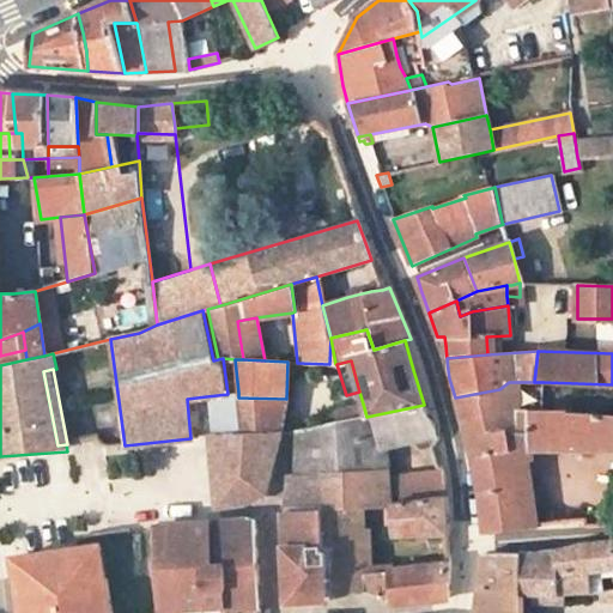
[(528,449),(529,410),(542,410),(544,382),(534,382),(509,382),(499,389),(455,398),(463,426),(471,456),(528,449)]
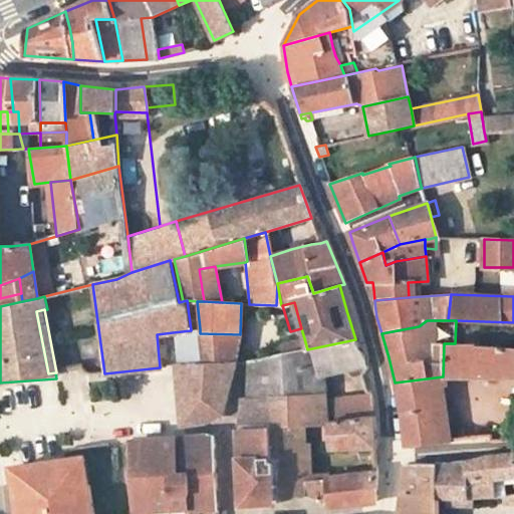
[(191,330),(173,332),(175,363),(200,363),(200,329),(191,330)]
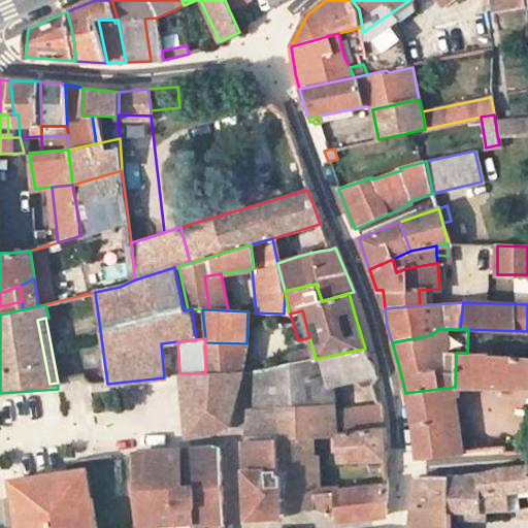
[(241,372),(246,343),(205,342),(205,373),(241,372)]
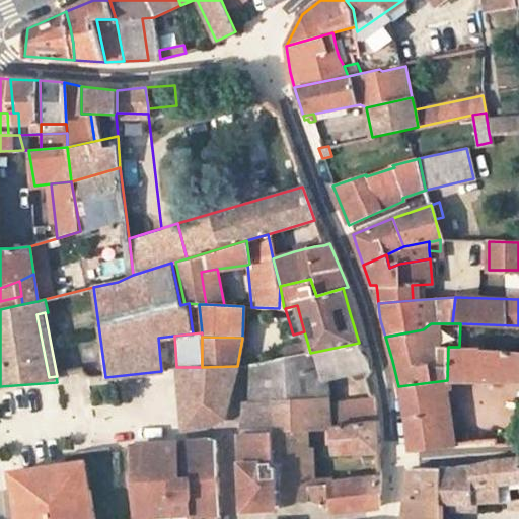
[(310,353),(307,342),(282,347),(285,359),(310,353)]
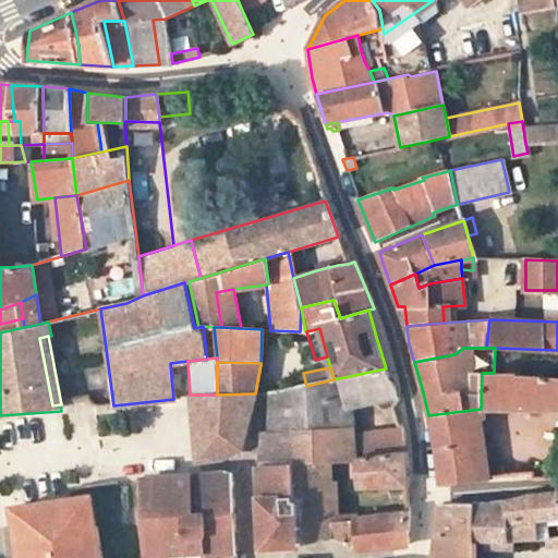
[(293,431),(348,428),(344,411),(343,402),(398,391),(387,368),(386,368),(334,379),(306,386),(269,393),(268,431),(263,432),(258,463),(293,462),(293,431)]
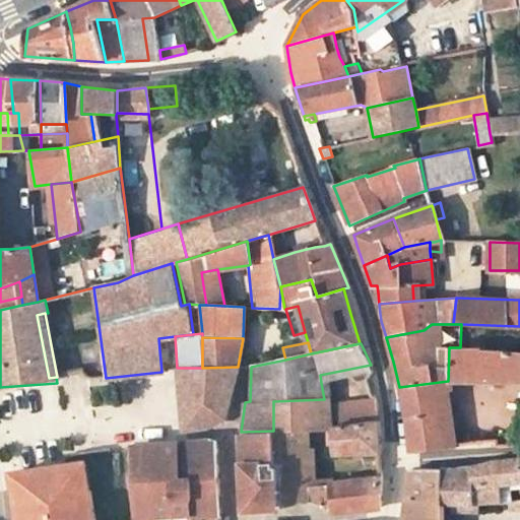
[(445,448),(439,393),(451,392),(450,382),(519,382),(519,351),(481,350),(481,348),(460,347),(449,347),(448,381),(399,387),(408,428),(410,451),(428,450),(445,448)]
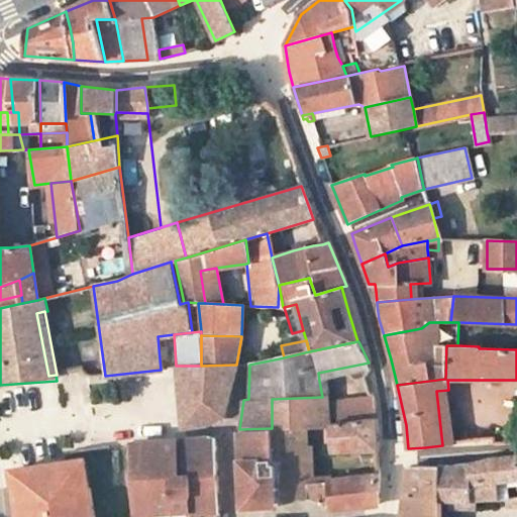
[(318,373),(319,381),(370,371),(369,363),(318,373)]
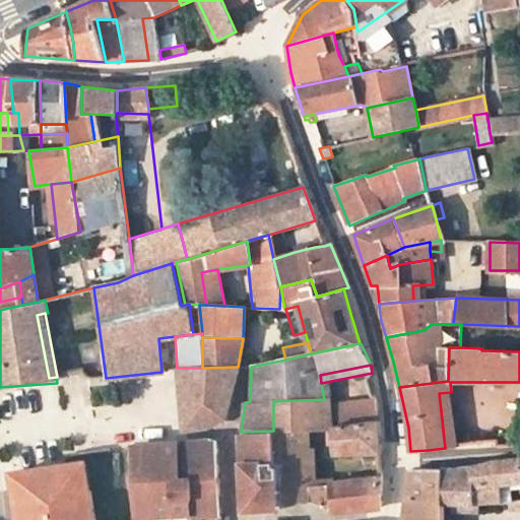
[(238,367),(202,368),(177,368),(182,430),(208,428),(223,419),(238,367)]
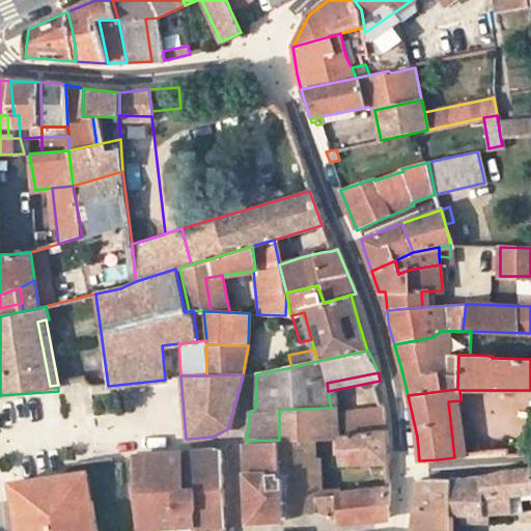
[(467,448),(460,400),(448,401),(454,457),(467,455),(467,448)]
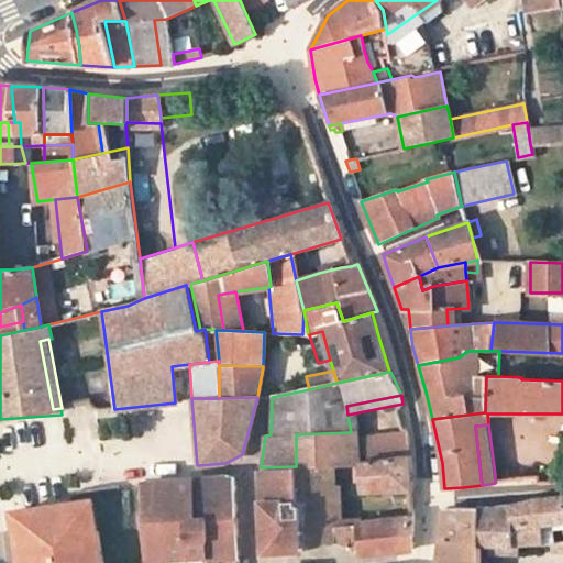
[(404,432),(403,431),(357,438),(360,461),(408,455),(404,432)]
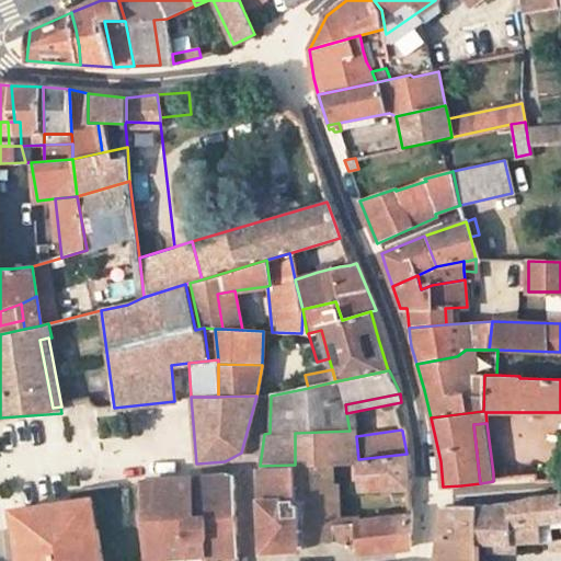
[(359,464),(358,459),(356,436),(356,431),(350,431),(295,433),(295,465),(332,465),(359,464)]
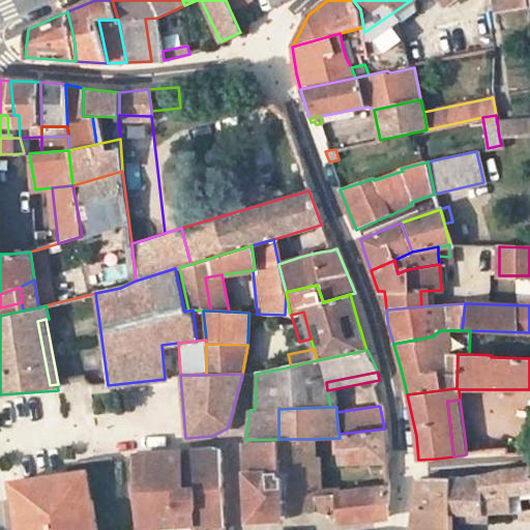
[(339,434),(340,438),(341,462),(386,461),(386,447),(386,429),(384,429),(339,434)]
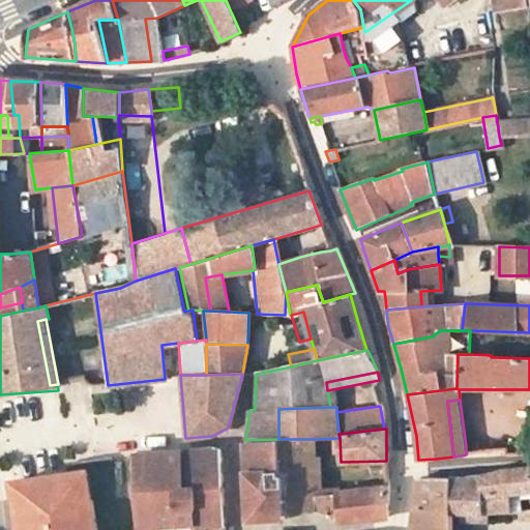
[(280,469),(278,439),(245,440),(249,519),(286,517),(280,469)]
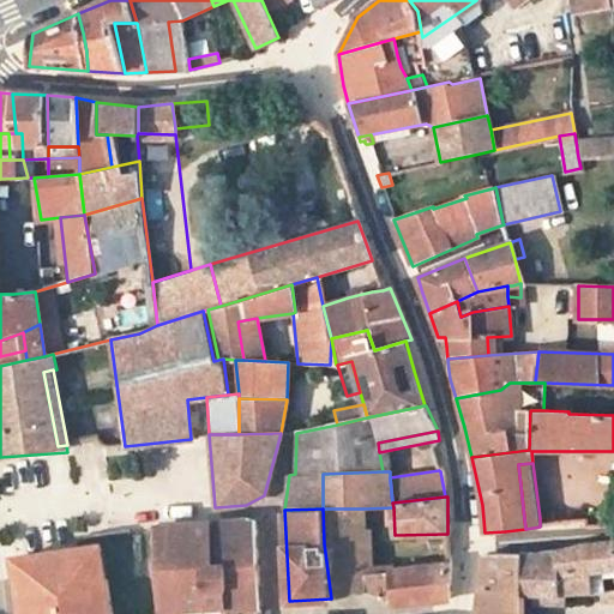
[(399,606),(447,599),(447,561),(373,571),(363,509),(323,509),(324,543),(331,599),(363,589),(399,606)]
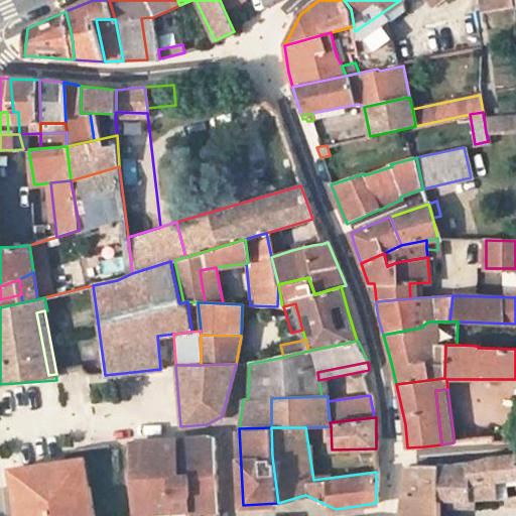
[(470,433),(454,435),(454,442),(471,441),(470,433)]
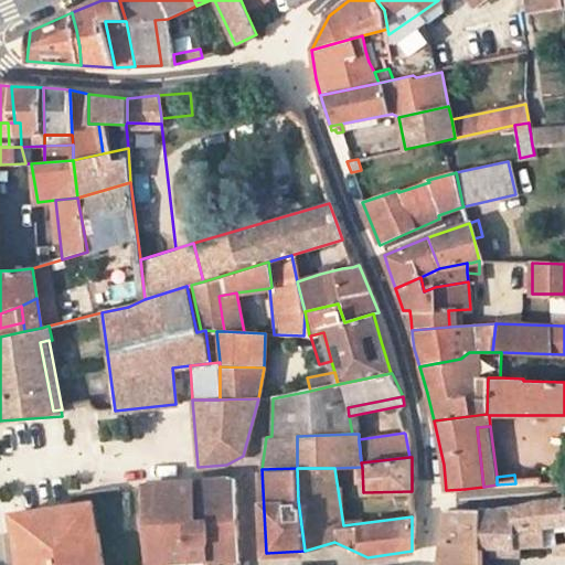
[(155,563),(211,561),(238,560),(235,480),(231,478),(148,483),(155,563)]
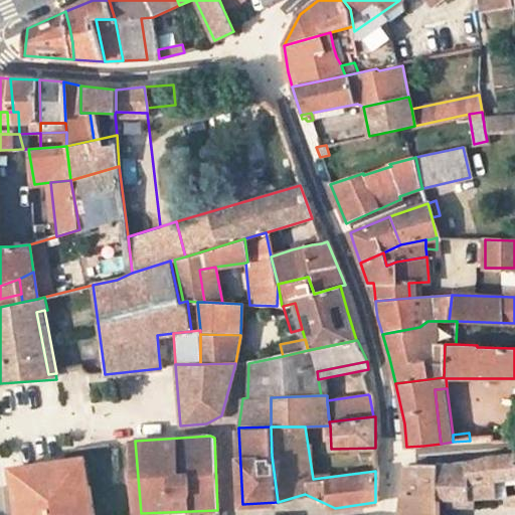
[(494,481),(507,480),(514,479),(514,455),(469,463),(473,499),(495,499),(494,481)]
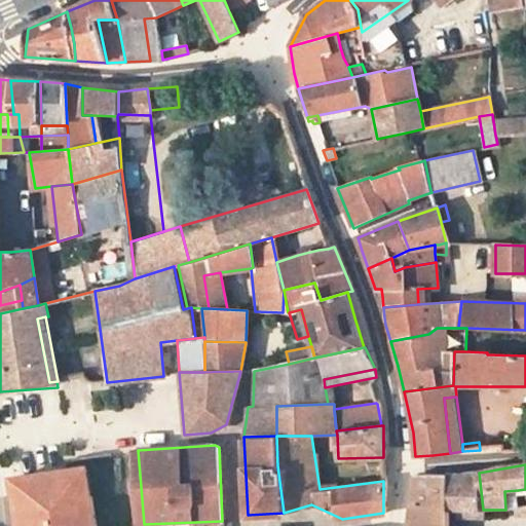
[(94,525),(84,467),(59,473),(23,478),(26,504),(16,505),(20,525),(94,525)]
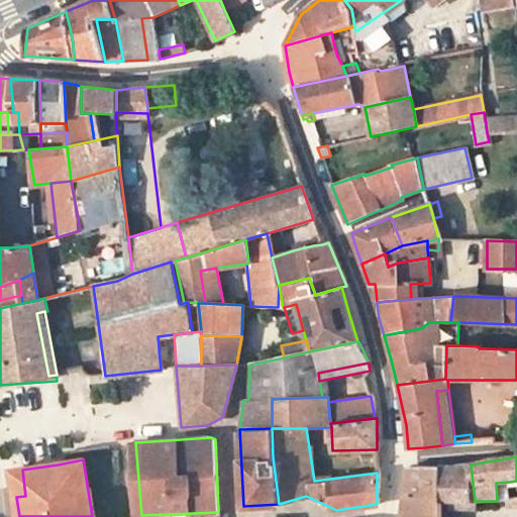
[(475,509),(475,501),(471,464),(451,468),(408,468),(403,505),(401,516),(441,516),(442,503),(452,503),(452,509),(475,509)]
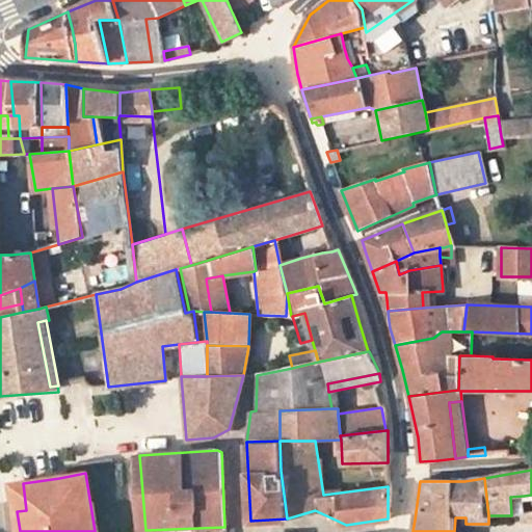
[(525,514),(524,496),(510,497),(511,515),(525,514)]
